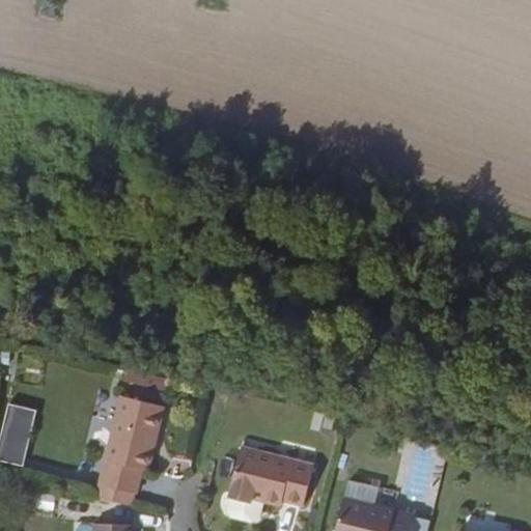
[(96,485),(131,495),(134,496),(140,471),(145,472),(151,450),(146,448),(148,438),(155,439),(162,409),(118,398),(96,485)]
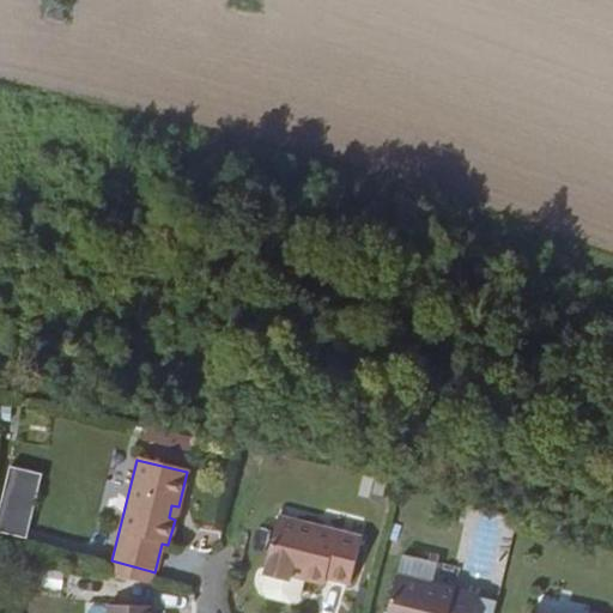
[(0,499),(0,532),(30,536),(38,468),(5,465),(0,499)]
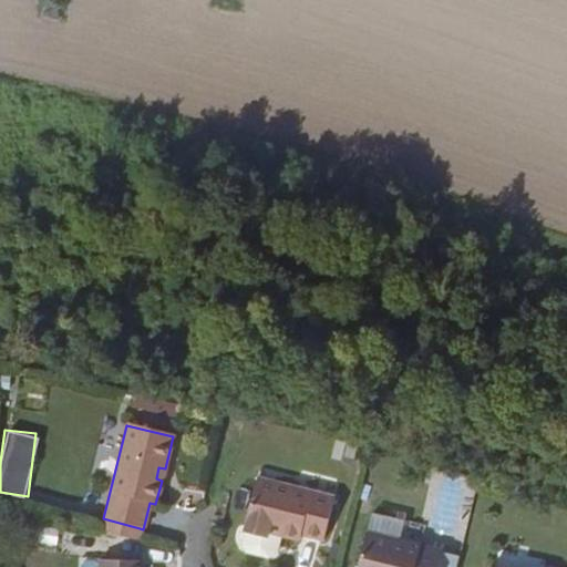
[(351,461),(354,445),(346,443),(342,460),(351,461)]
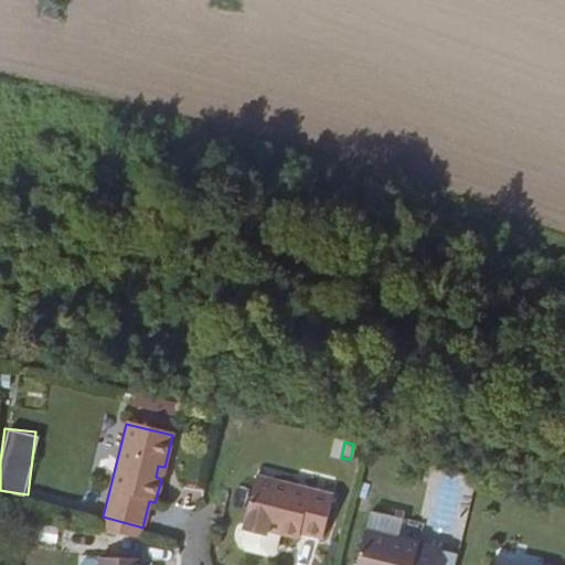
[(244,524),(242,530),(265,536),(266,531),(277,533),(297,539),(298,533),(320,540),(331,497),(254,477),(242,524),(244,524)]
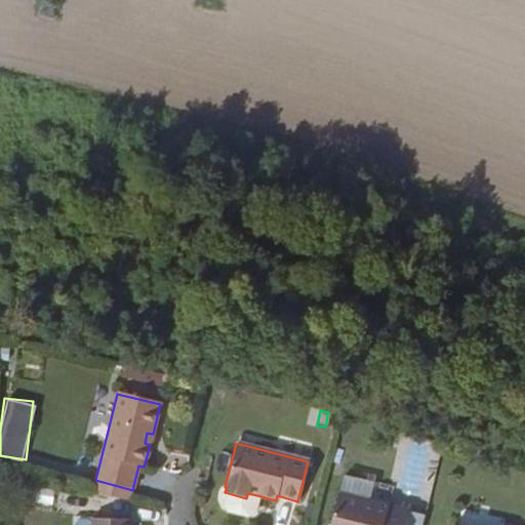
[(95,480),(92,492),(126,500),(129,489),(95,480)]
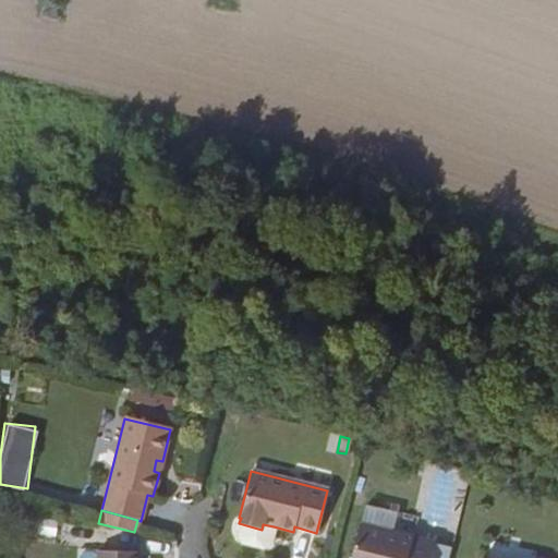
[(262,530),(239,523),(234,537),(239,543),(262,549),(269,546),(274,526),(263,524),(262,530)]
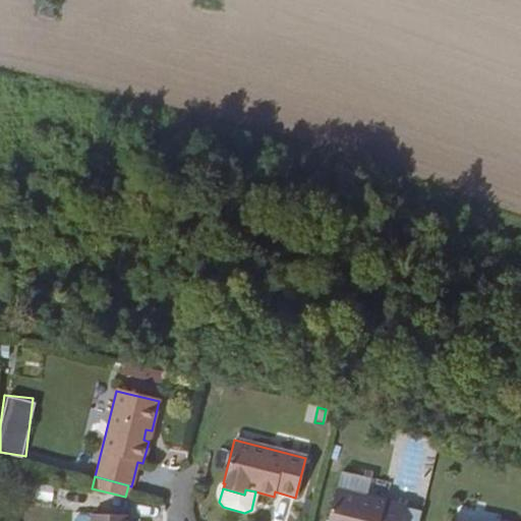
[(88,501),(90,491),(74,489),(73,499),(88,501)]
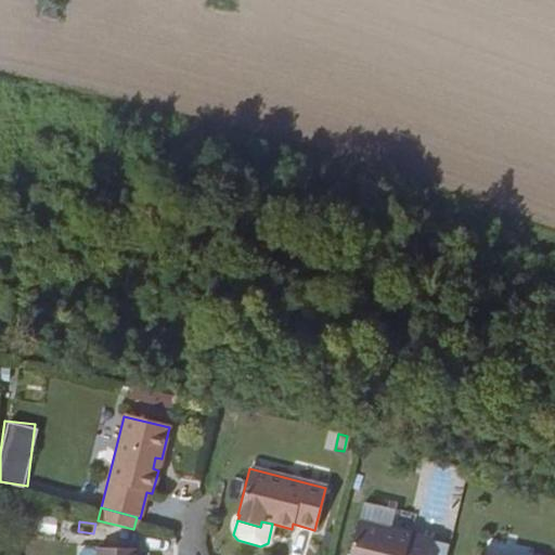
[(427,554),(431,541),(357,523),(348,554),(427,554)]
